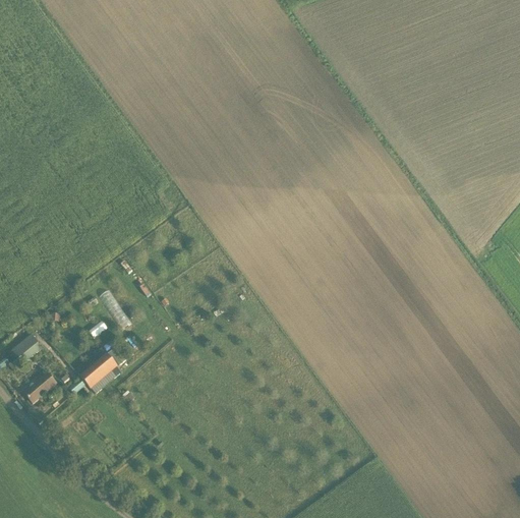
[(99,294),(120,327),(129,321),(108,288),(99,294)]
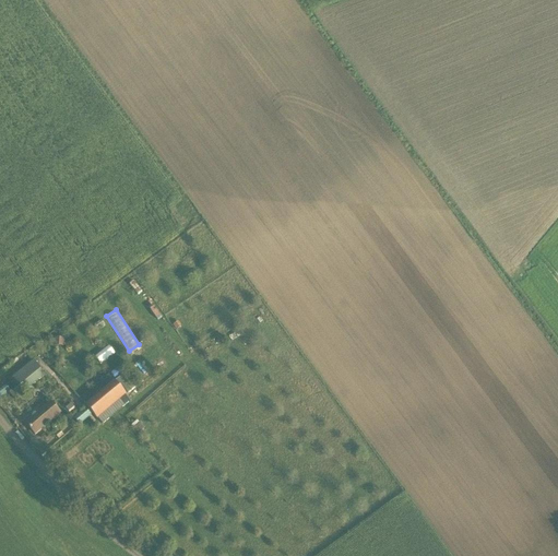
[(109,343),(95,356),(102,363),(116,351),(109,343)]
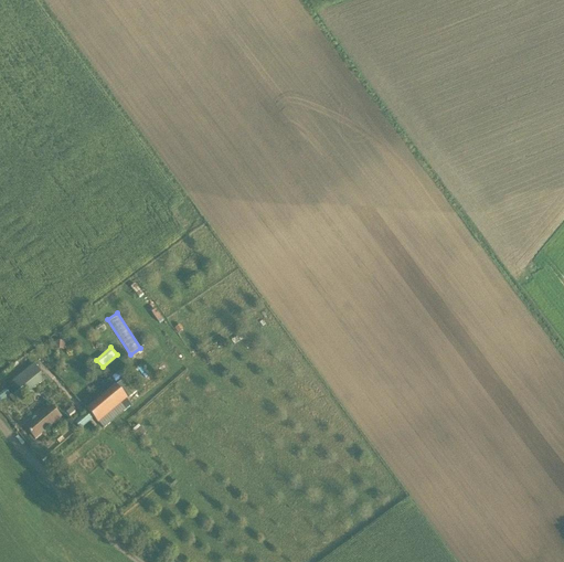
[(6,383),(12,392),(18,399),(44,375),(32,361),(6,383)]
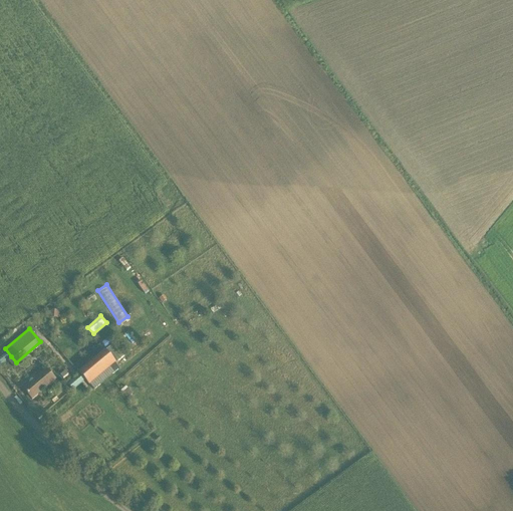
[(114,340),(105,348),(104,347),(77,369),(88,382),(124,352),(114,340)]
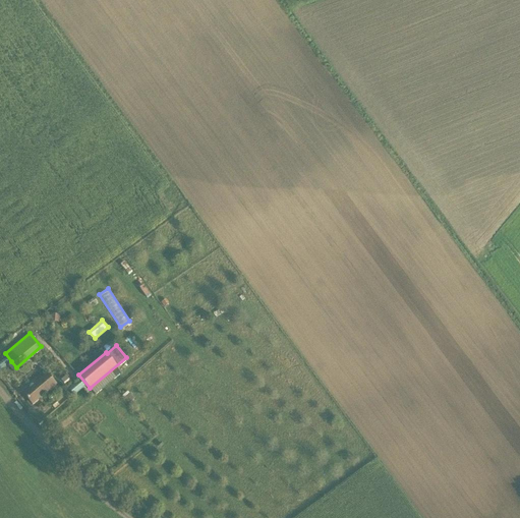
[(23,392),(32,402),(55,382),(47,372),(23,392)]
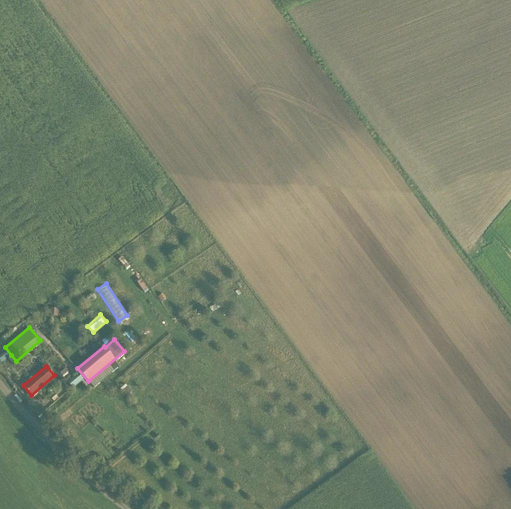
[(126,384),(122,389),(126,394),(126,393),(131,389),(126,384)]
